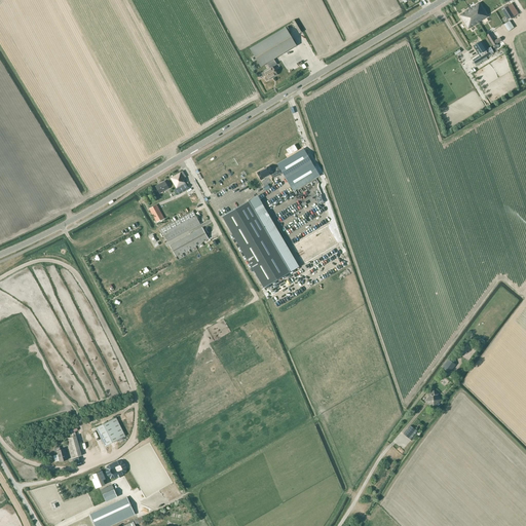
[(467,29),(478,22),(484,19),(487,17),(485,12),(479,3),(471,8),(468,9),(459,15),(467,29)]
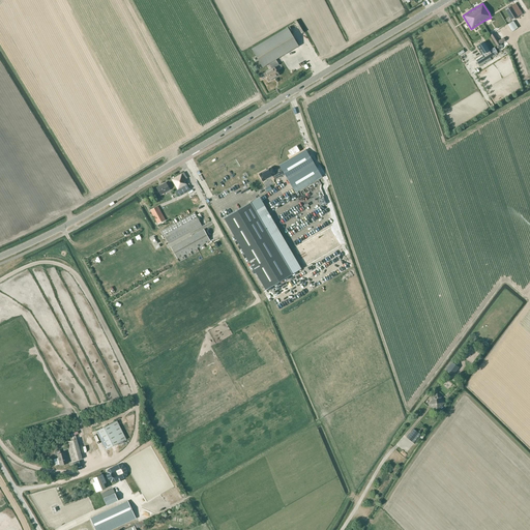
[(518,17),(523,13),(516,3),(511,6),(518,17)]
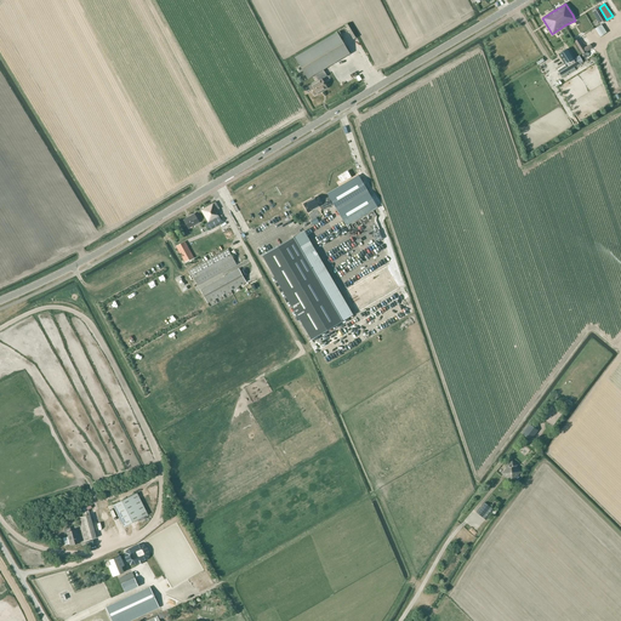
[(599,7),(593,11),(602,23),(607,20),(599,7)]
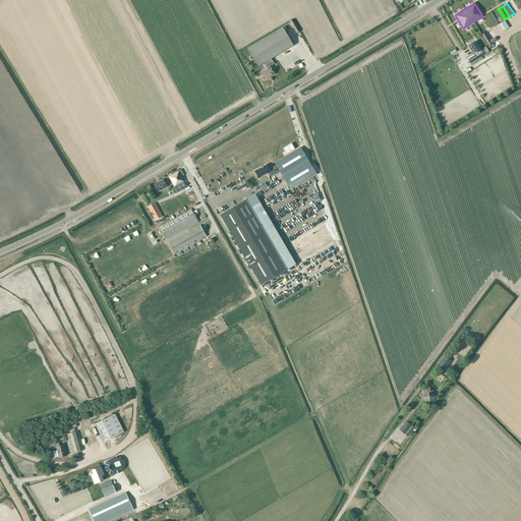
[(265,63),(272,59),(294,45),(283,26),(247,48),(258,66),(265,63)]
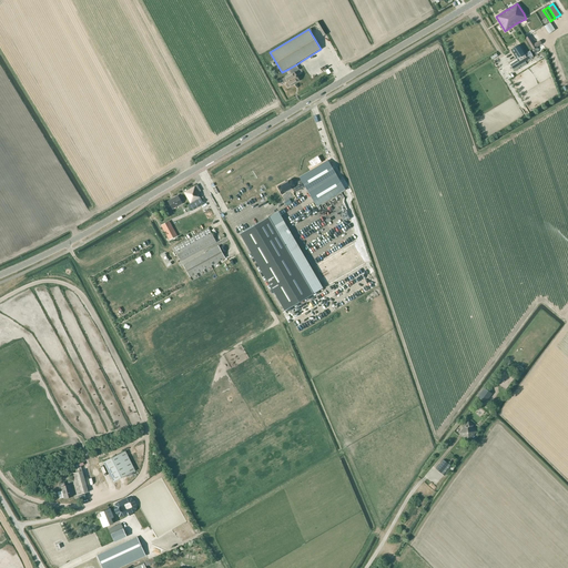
[(510,50),(516,59),(525,54),(518,44),(510,50)]
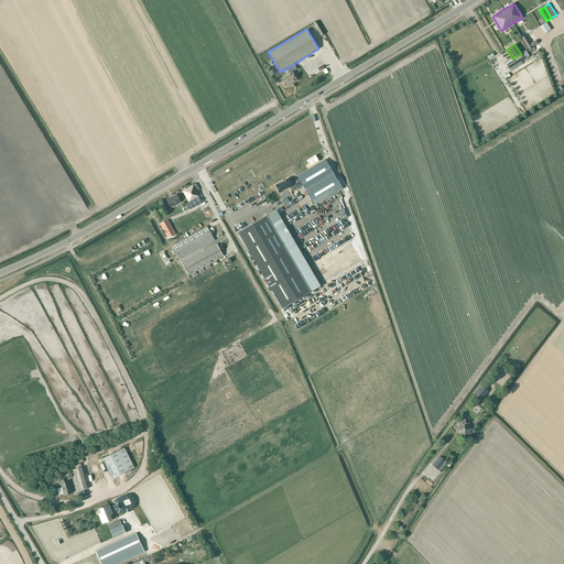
[(512,58),(506,63),(509,68),(529,56),(525,51),(521,54),(512,58)]
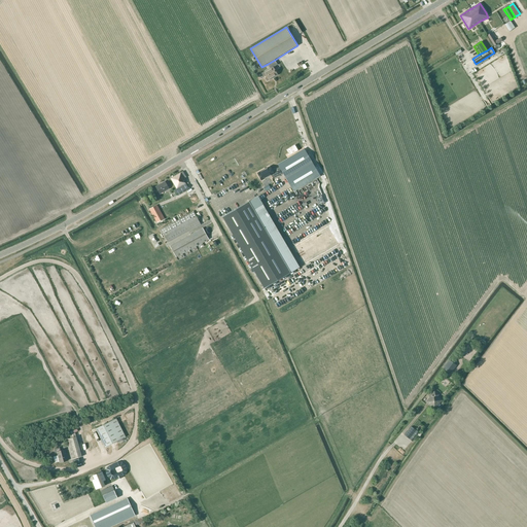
[(270,68),(262,73),(267,81),(278,75),(274,67),(278,65),(275,60),(268,64),(270,68)]
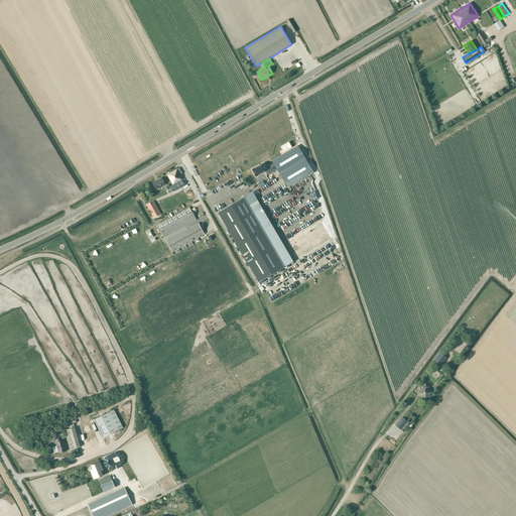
[(284,145),(281,146),(284,151),(291,147),(288,141),(283,144),(284,145)]
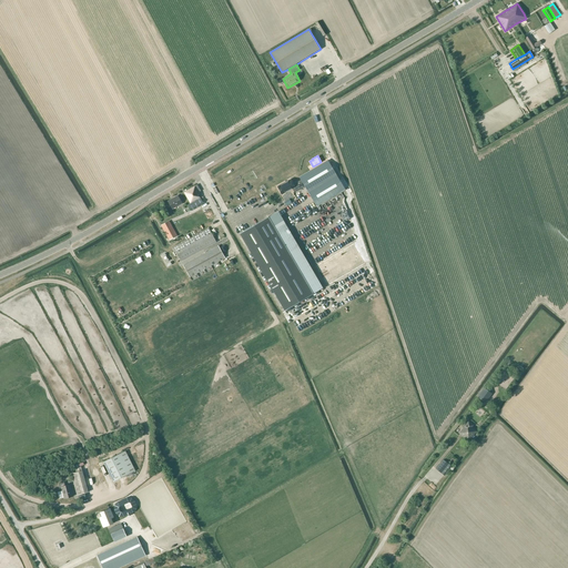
[(300,176),(301,180),(304,186),(316,206),(345,190),(327,160),(300,176)]
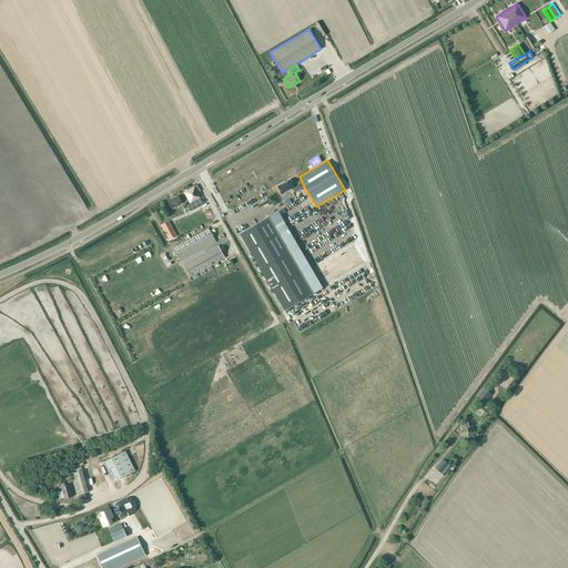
[(291,179),(277,186),(280,192),(282,194),(287,192),(293,189),(294,192),(304,186),(301,180),(294,184),(291,179)]
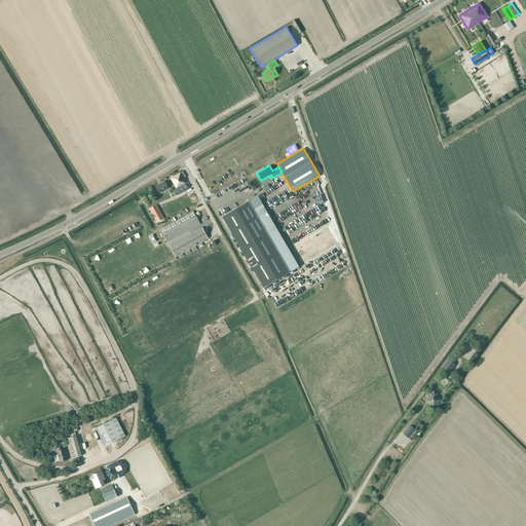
[(176,188),(174,189),(177,195),(189,189),(185,183),(186,183),(184,180),(185,179),(185,178),(186,177),(183,171),(171,178),(176,188)]
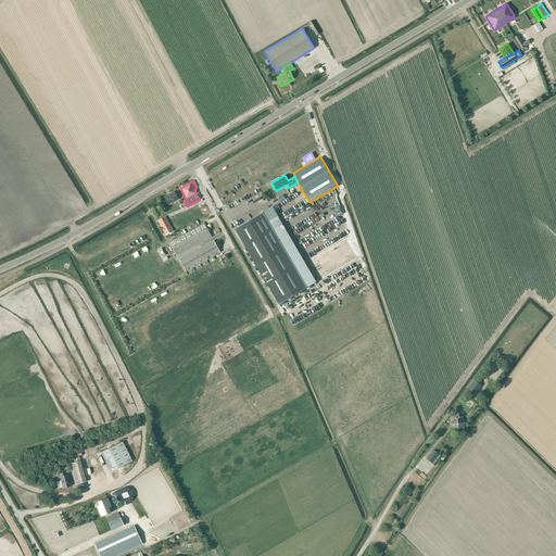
[(171,196),(165,199),(169,204),(178,200),(174,191),(169,193),(171,196)]
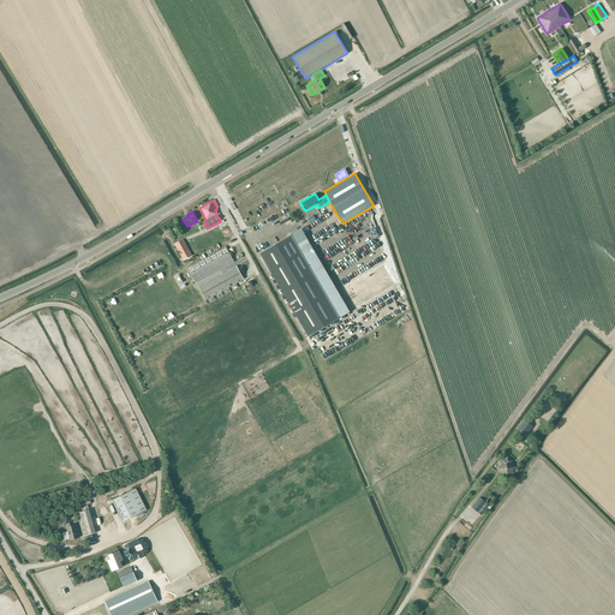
[(206,236),(210,245),(222,239),(218,230),(206,236)]
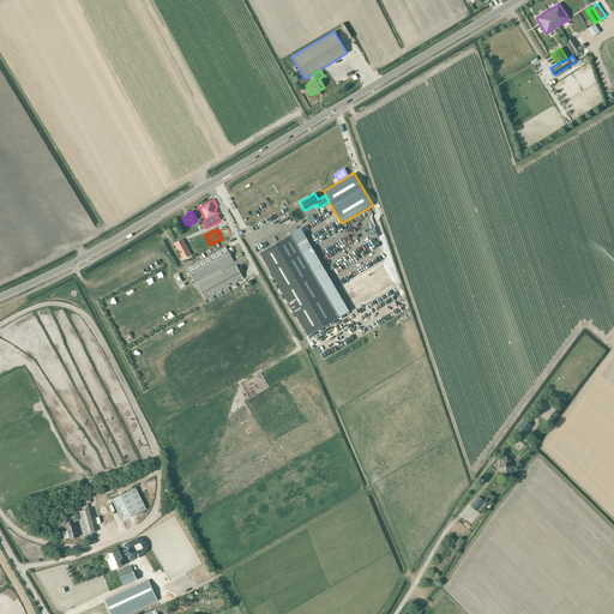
[(290,234),(259,253),(307,336),(339,317),(290,234)]
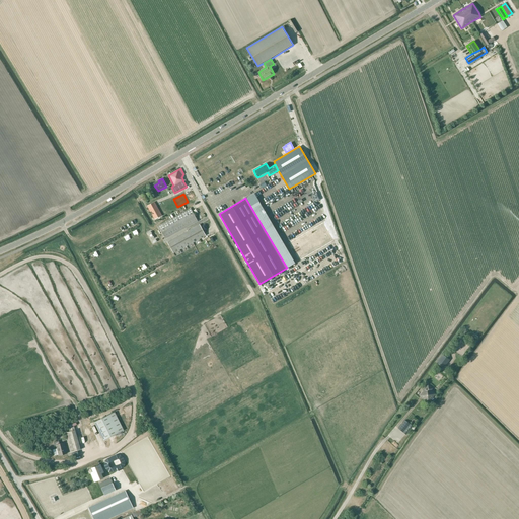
[(154,219),(162,215),(154,202),(147,206),(154,219)]
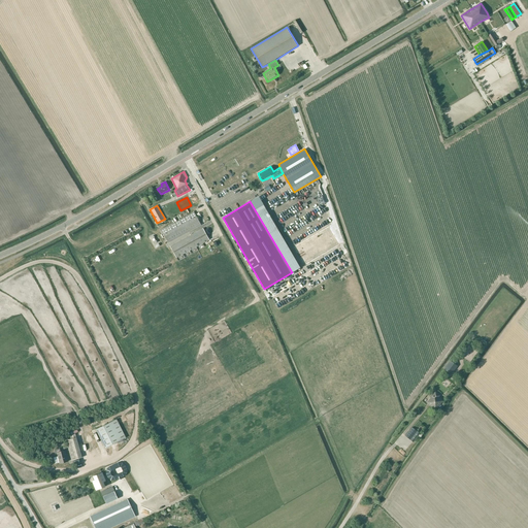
[(201,225),(194,211),(161,230),(168,242),(201,225)]
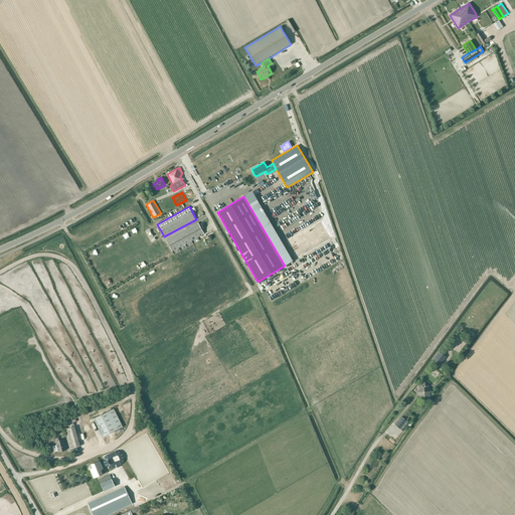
[(321,221),(287,240),(297,259),(331,238),(321,221)]
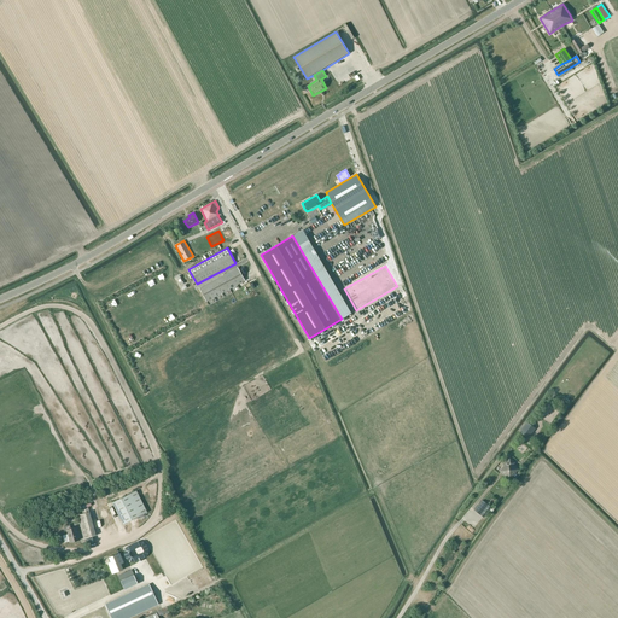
[(245,281),(238,267),(199,289),(207,302),(245,281)]
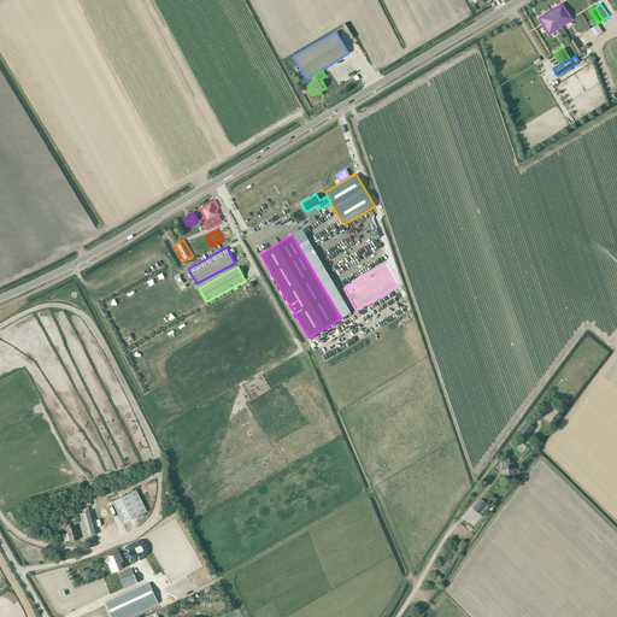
[(526,421),(518,432),(527,438),(535,428),(532,425),(534,423),(530,419),(528,423),(526,421)]
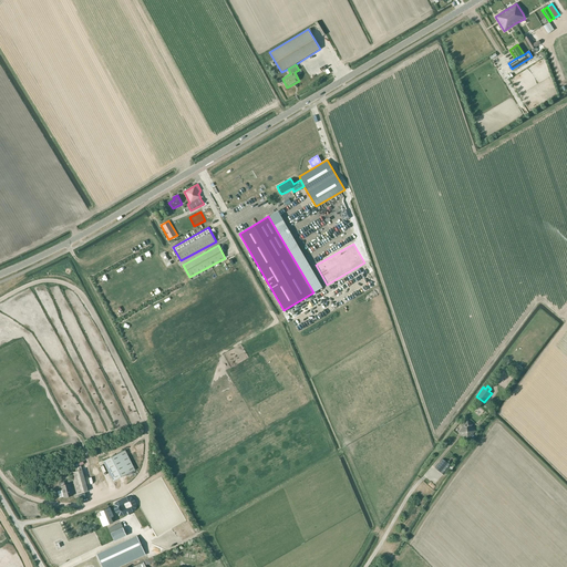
[(466,421),(462,426),(463,428),(460,432),(463,434),(463,435),(467,439),(475,430),(471,426),(472,424),(467,420),(466,421)]
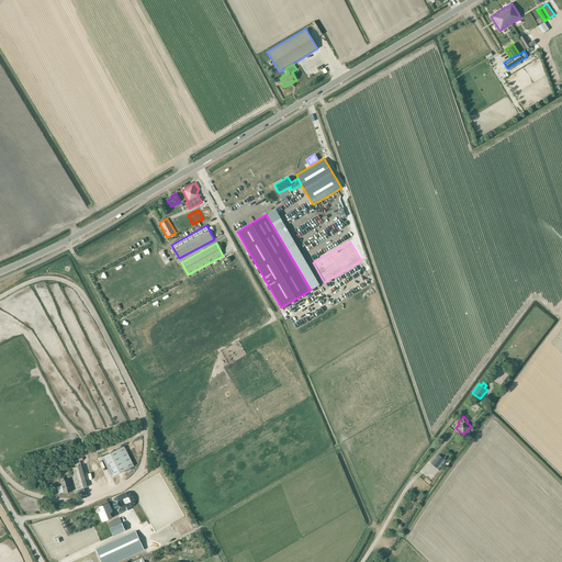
[(124,446),(102,457),(112,476),(134,465),(124,446)]
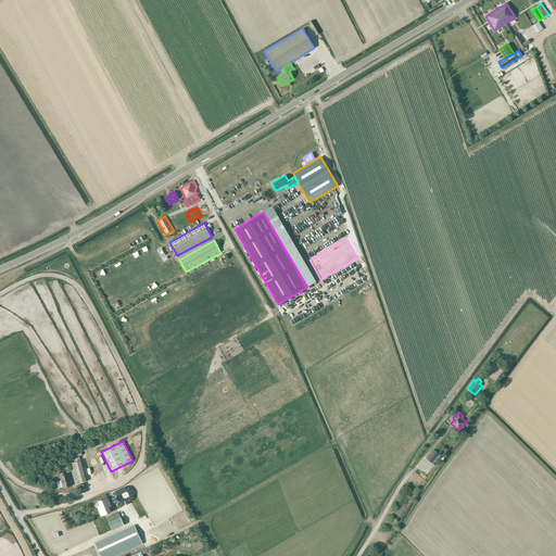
[(433,450),(427,458),(431,463),(438,454),(433,450)]
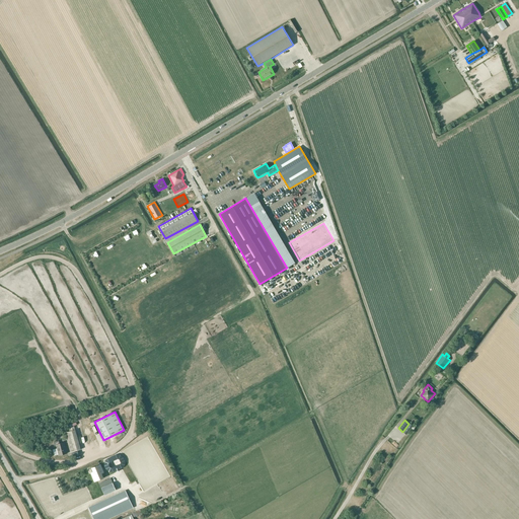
[(70,452),(81,449),(75,430),(65,433),(70,452)]
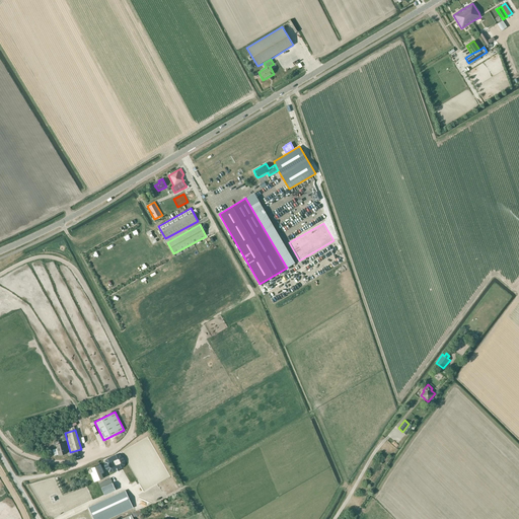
[(55,445),(56,445),(59,455),(67,453),(64,442),(60,443),(59,440),(54,442),(55,445)]
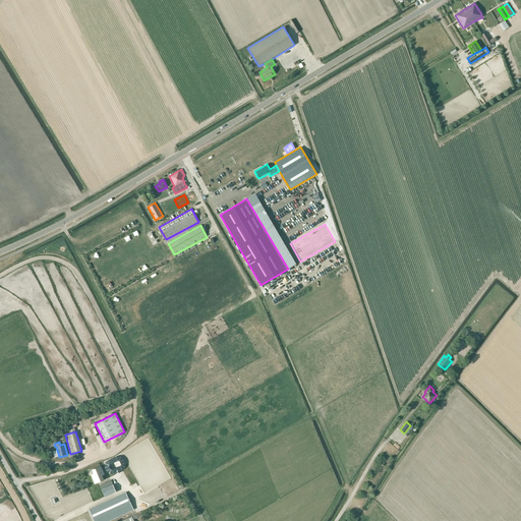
[(94,474),(92,475),(96,483),(103,479),(101,475),(104,474),(101,467),(93,470),(94,474)]
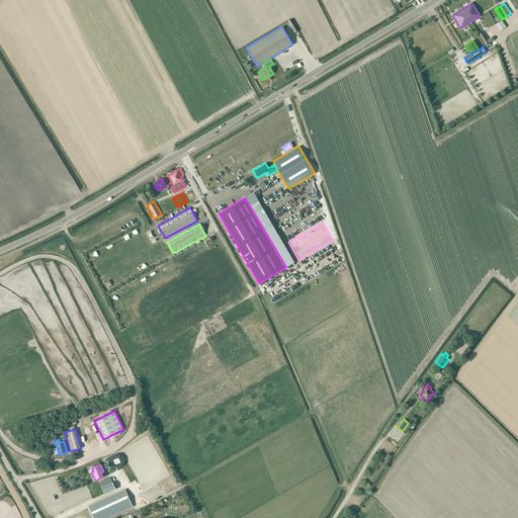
[(110,478),(99,483),(104,494),(115,489),(110,478)]
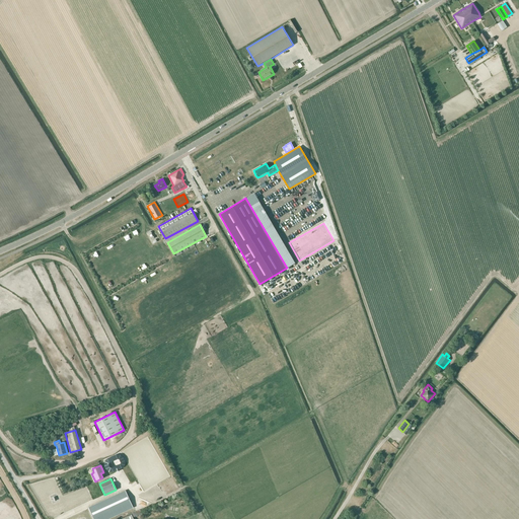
[(126,491),(88,507),(93,518),(108,518),(133,508),(126,491)]
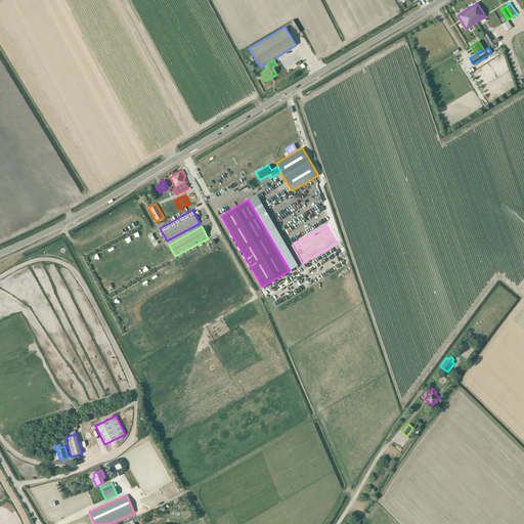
[(143,520),(149,518),(146,512),(133,518),(133,519),(123,523),(135,523),(139,520),(142,519),(143,520)]
